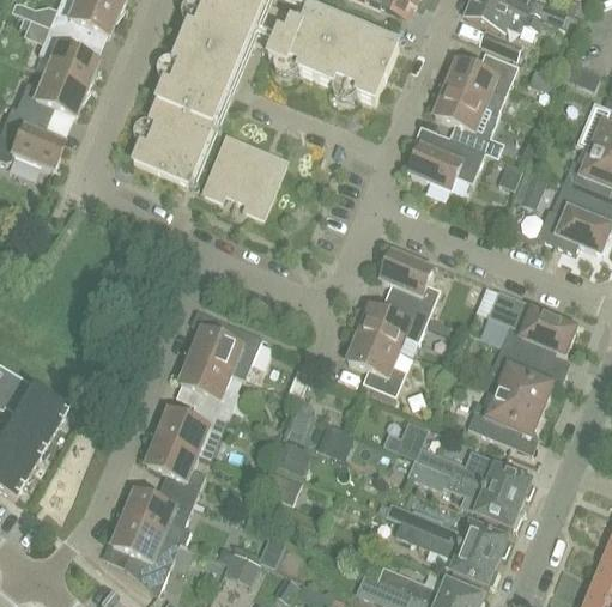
[(61,0),(60,4),(48,29),(72,40),(78,25),(104,37),(116,10),(92,0),(61,0)]
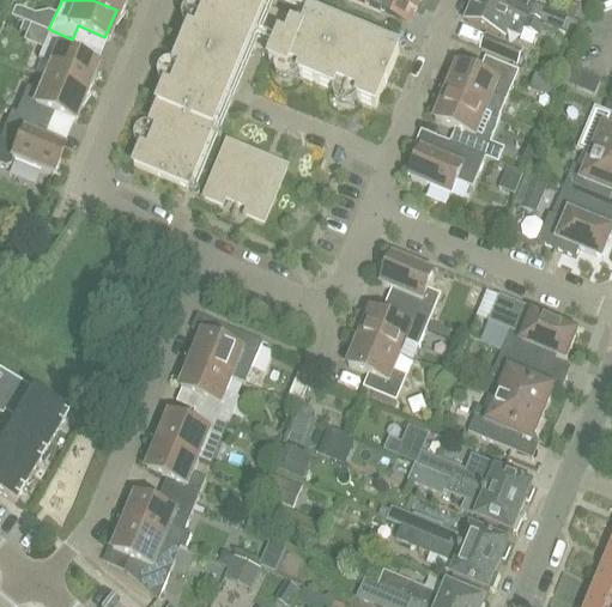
[(92,0),(116,10),(120,0),(92,0)]
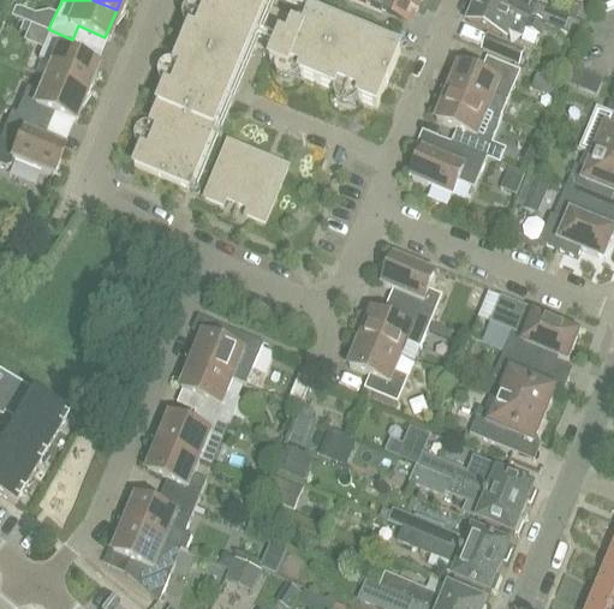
[(200,0),(133,162),(190,185),(249,41),(273,51),(269,59),(376,102),(399,47),(310,10),(307,18),(266,1),(266,0),(200,0)]
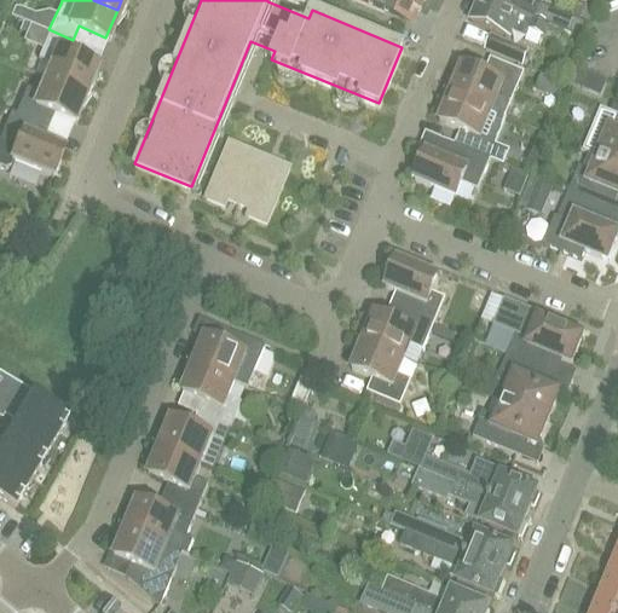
[(548,21),(501,0),(477,0),(471,16),(509,33),(512,27),(526,33),(529,27),(543,33),(548,21)]
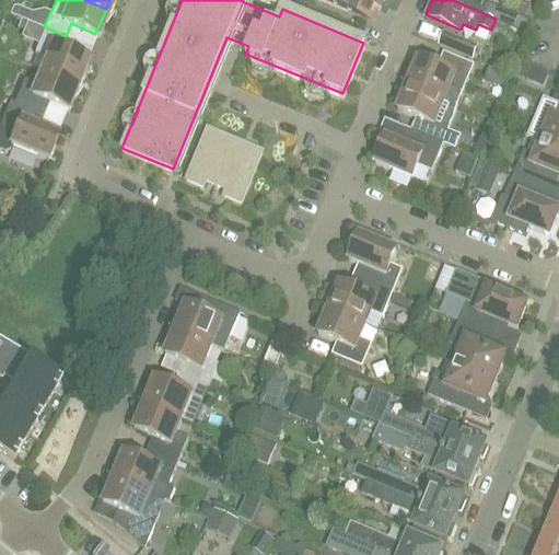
[(453,0),(496,19),(513,26),(525,31),(531,20),(519,14),(488,1),(488,0),(453,0)]
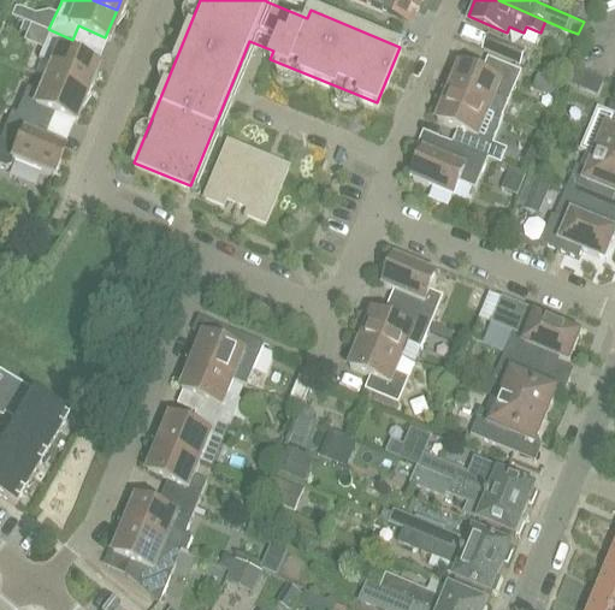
[(15,4),(10,12),(22,18),(29,21),(34,10),(21,4),(15,4)]
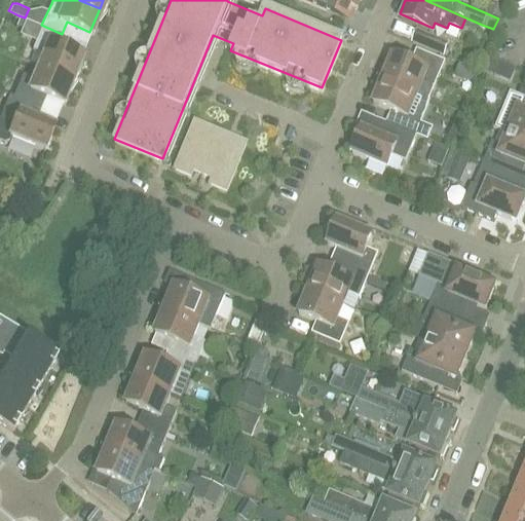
[(43,52),(37,65),(70,78),(80,56),(57,44),(62,34),(41,25),(32,47),(43,52)]
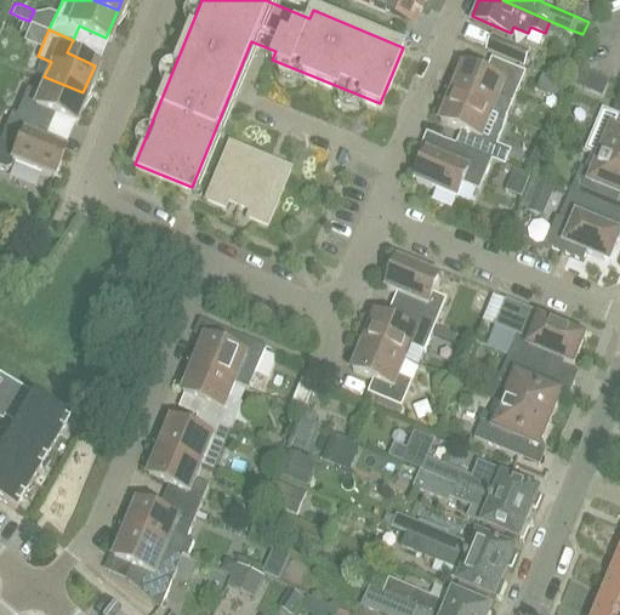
[(523,63),(529,47),(491,30),(484,47),(523,63)]
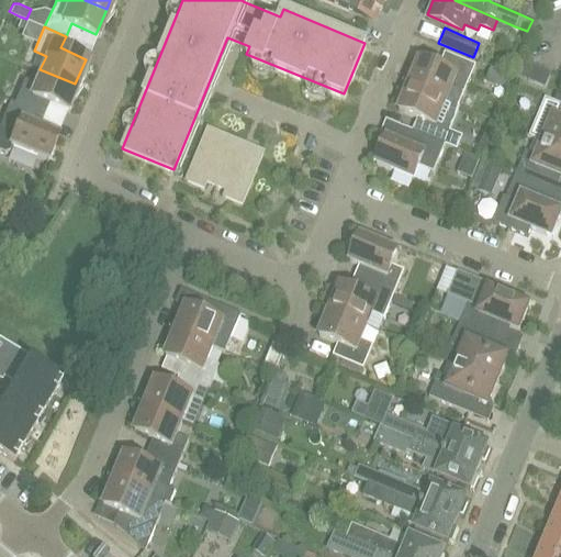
[(419,57),(408,82),(444,98),(450,84),(461,89),(473,62),(445,48),(437,65),(419,57)]
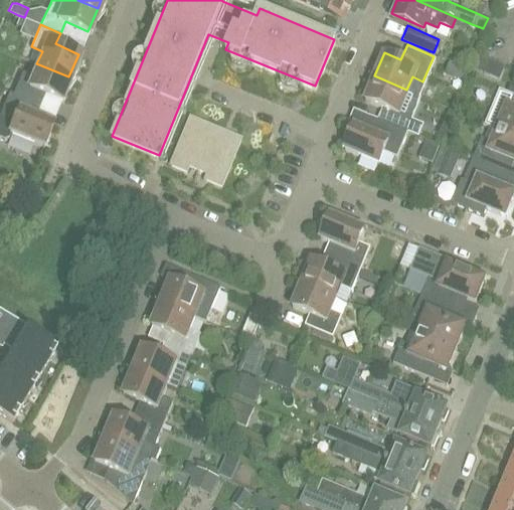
[(449,57),(444,70),(453,73),(458,60),(449,57)]
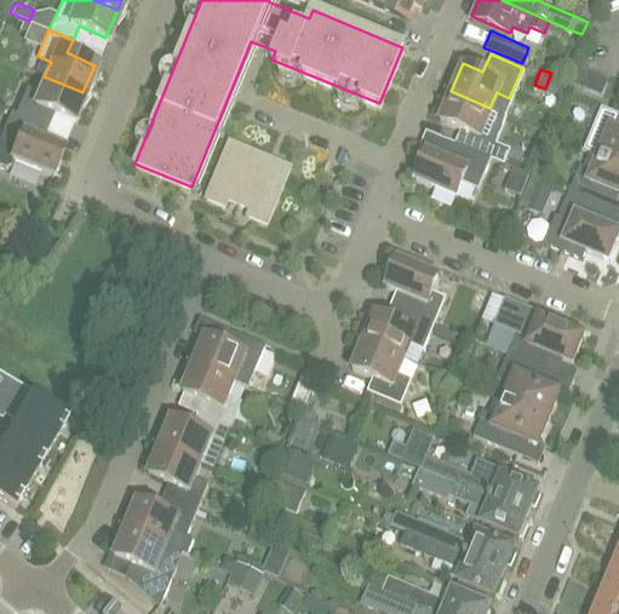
[(26,85),(15,109),(39,120),(45,107),(72,119),(82,92),(44,76),(39,90),(26,85)]
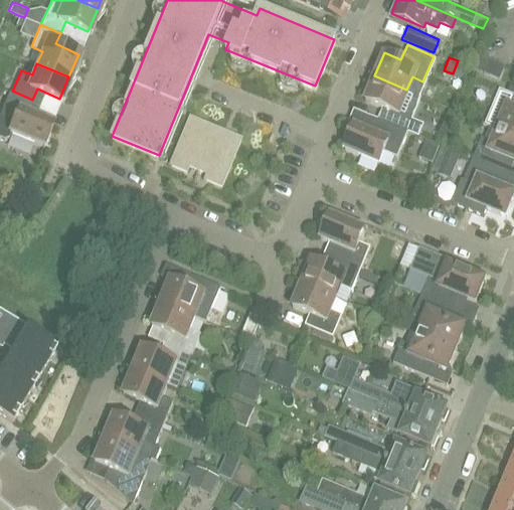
[(406,90),(374,75),(364,99),(381,106),(376,117),(403,129),(407,130),(418,135),(423,123),(408,117),(413,106),(402,101),(406,90)]
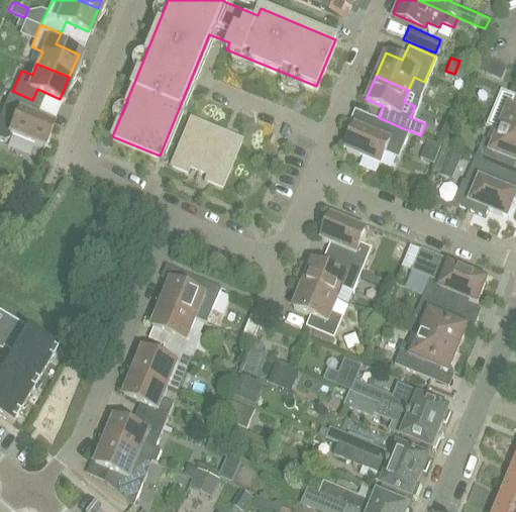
[(515,93),(502,88),(488,122),(500,127),(515,133),(515,93)]
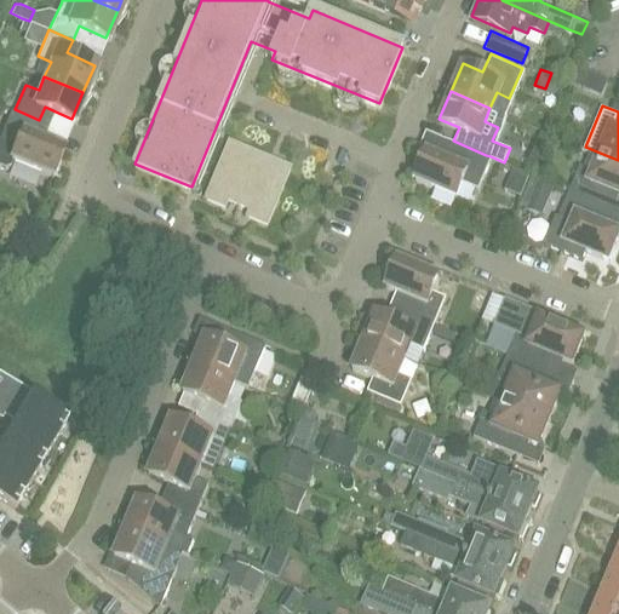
[(10,161),(12,156),(52,173),(63,145),(34,133),(39,120),(15,109),(10,107),(0,128),(0,162),(4,165),(10,161)]
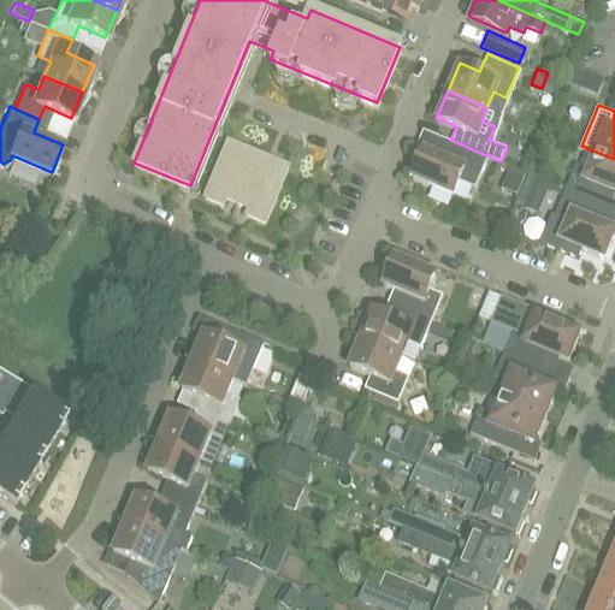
[(488,155),(483,154),(444,137),(437,154),(424,148),(412,176),(432,185),(430,191),(431,196),(443,201),(449,199),(451,193),(453,194),(459,179),(474,185),(488,155)]
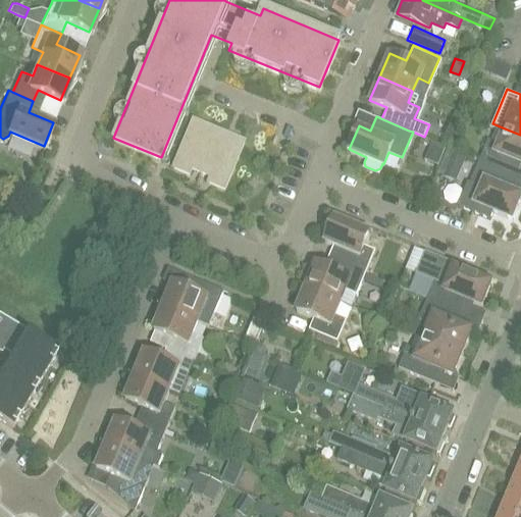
[(190,164),(200,168),(217,127),(192,117),(172,163),(188,170),(190,164)]
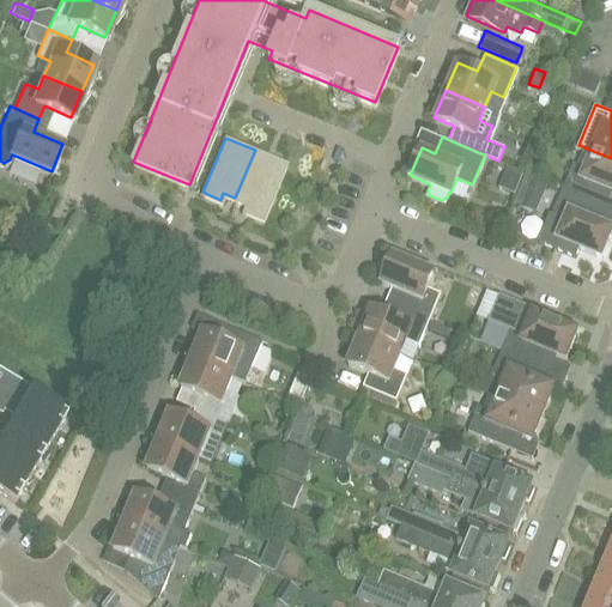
[(255,150),(235,198),(247,202),(243,210),(264,218),(286,163),(255,150)]
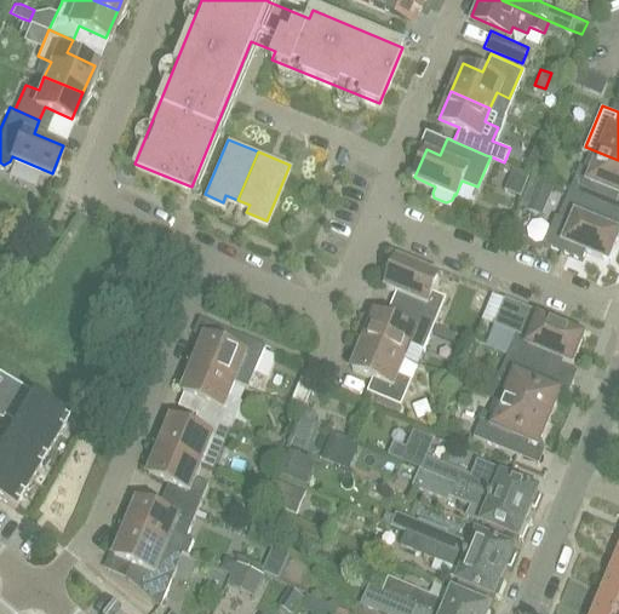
[(568,189),(612,206),(618,190),(618,160),(600,153),(592,168),(578,164),(568,189)]
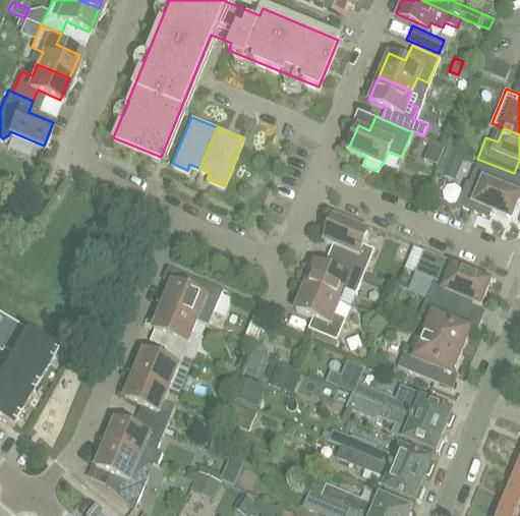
[(472,203),(473,202),(494,210),(509,216),(518,194),(507,189),(514,173),(477,159),(464,190),(461,197),(472,203)]
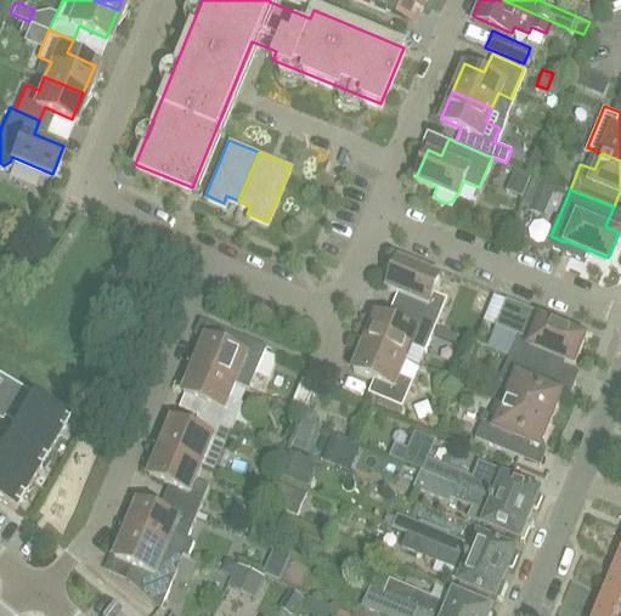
[(552,226),(547,238),(587,255),(590,250),(565,241),(564,242),(551,236),(554,227),(552,226)]
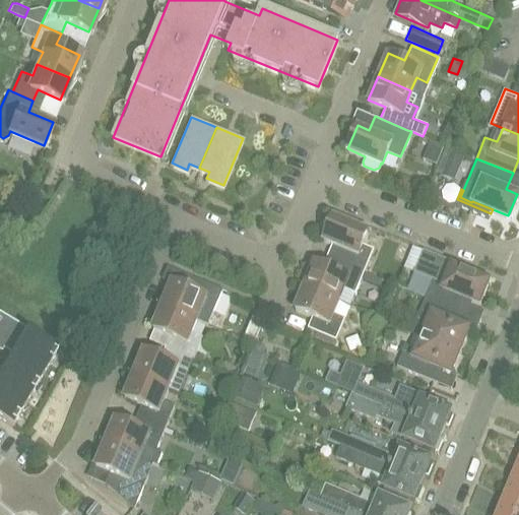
[(350,264),(363,269),(372,247),(362,243),(368,229),(333,215),(323,240),(354,253),(350,264)]
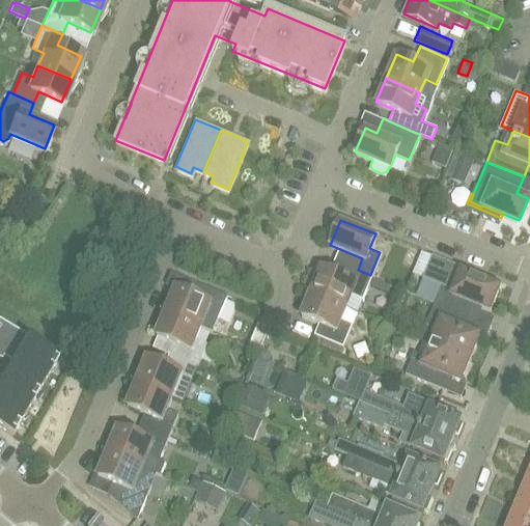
[(434,302),(468,316),(472,306),(473,302),(489,308),(498,286),(462,271),(463,268),(449,261),(447,265),(431,258),(434,254),(431,253),(421,276),(441,284),(434,302)]
